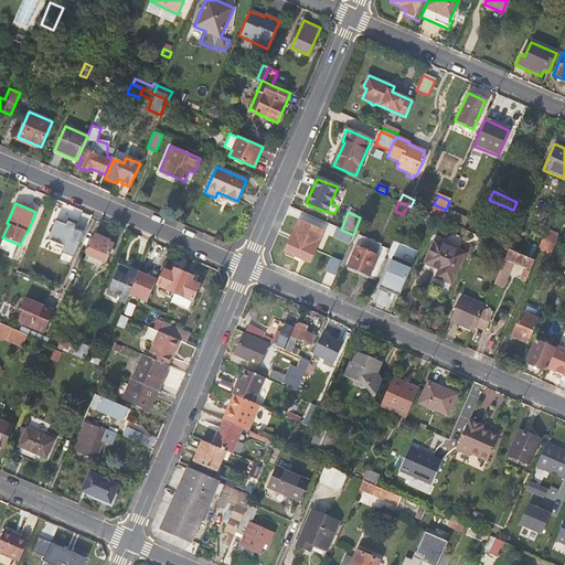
[(67,247),(75,228),(55,220),(48,238),(67,247)]
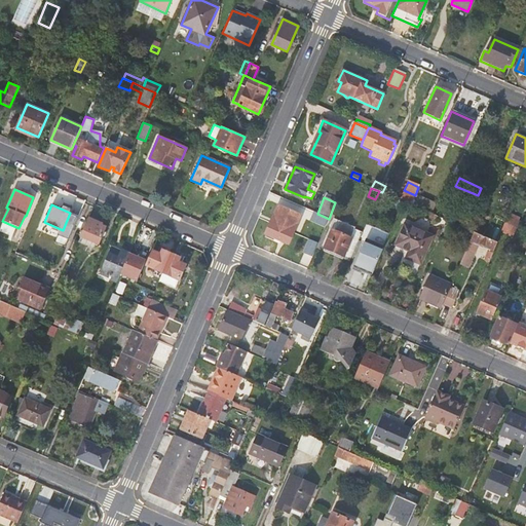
[(266,235),(288,245),(299,217),(278,208),(266,235)]
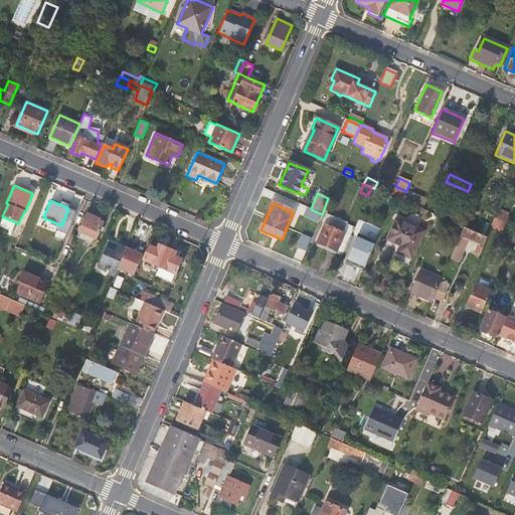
[(501,208),(493,224),(503,228),(510,212),(501,208)]
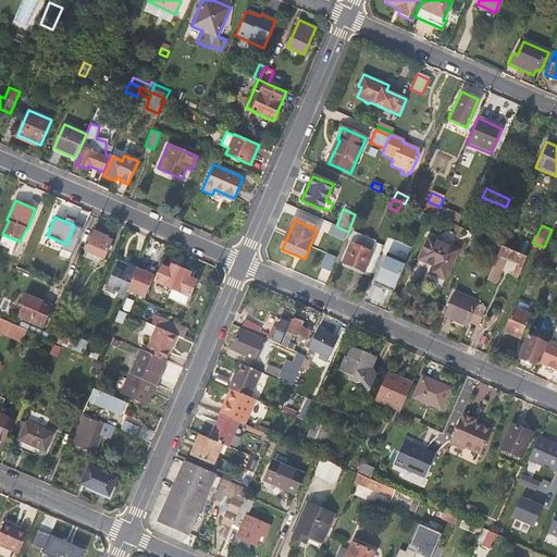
[(332,236),(344,240),(348,232),(336,226),(332,236)]
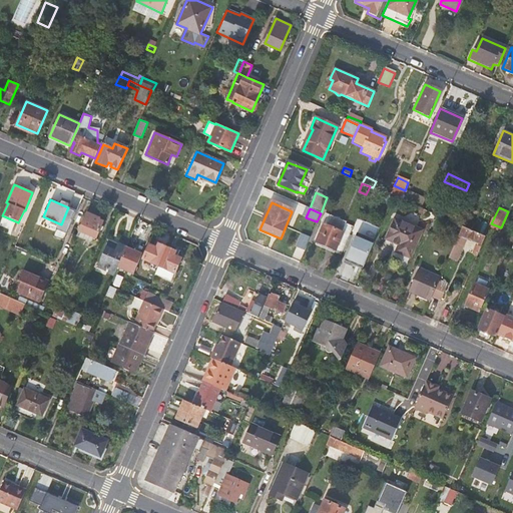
[(99,217),(86,211),(78,229),(96,237),(102,221),(98,220),(99,217)]
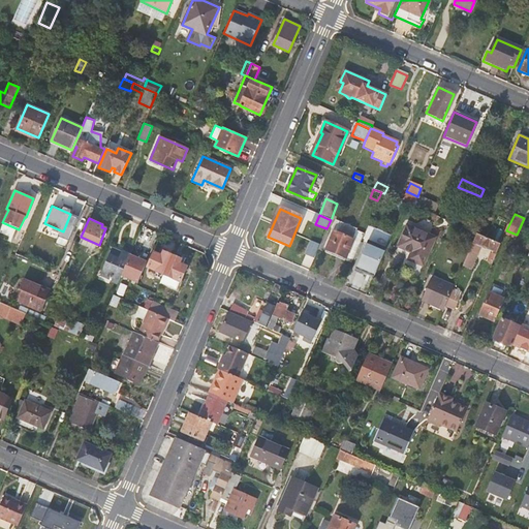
[(324,251),(350,262),(363,234),(335,220),(330,231),(332,232),(324,251)]
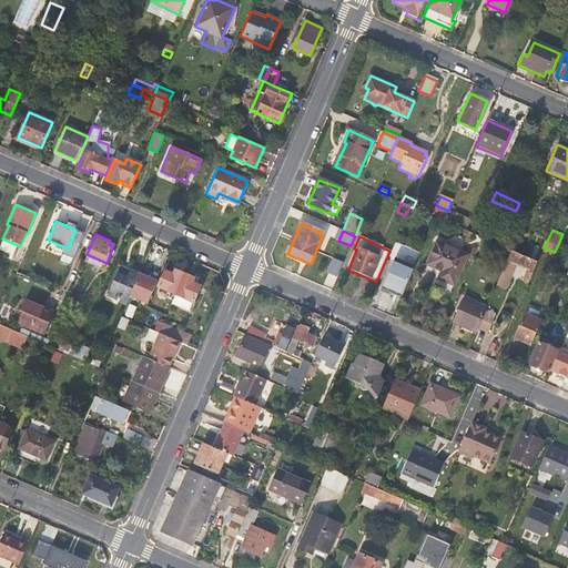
[(516,241),(509,239),(505,247),(511,251),(523,256),(526,249),(515,243),(516,241)]
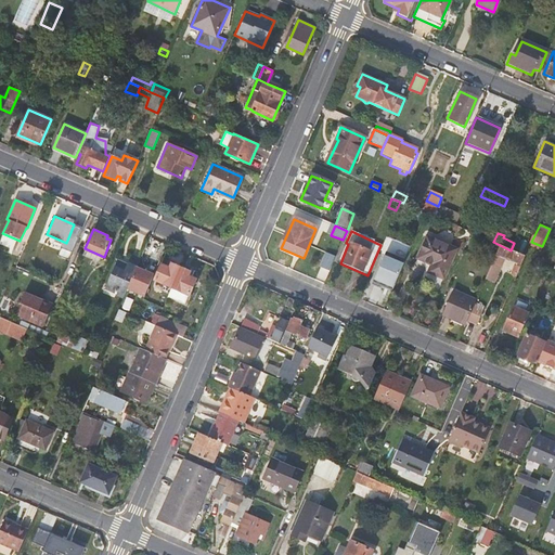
[(427,272),(443,280),(455,249),(426,235),(415,259),(430,266),(427,272)]
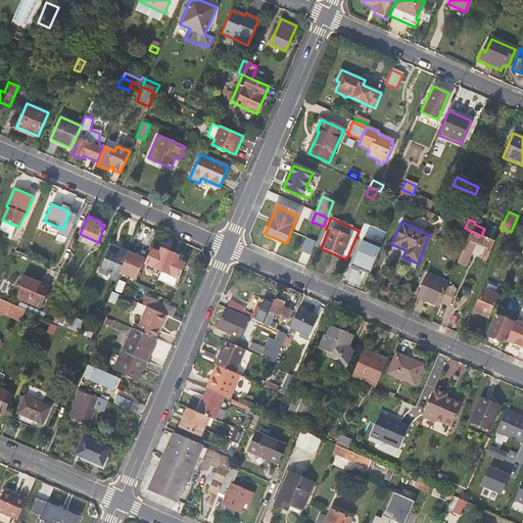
[(482,257),(486,259),(493,241),(481,236),(471,231),(457,263),(464,266),(470,251),(472,252),(475,245),(485,249),(482,257)]
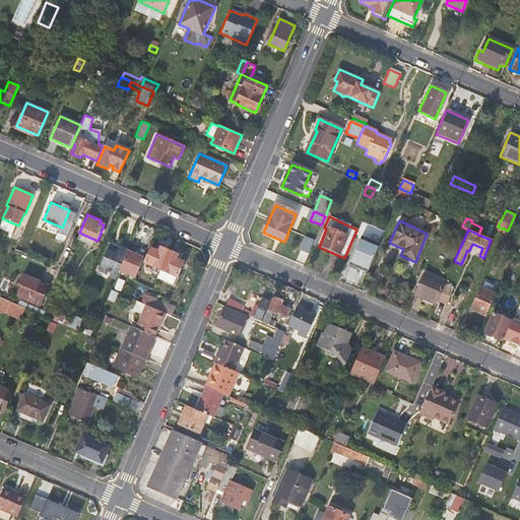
[(348,264),(367,272),(379,245),(361,237),(348,264)]
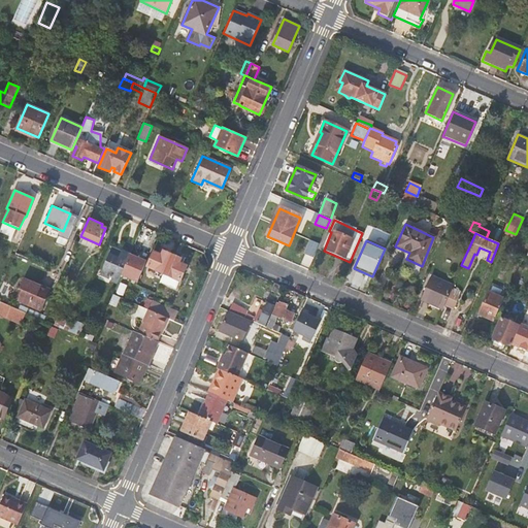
[(100,274),(118,283),(132,250),(123,246),(121,252),(111,248),(100,274)]
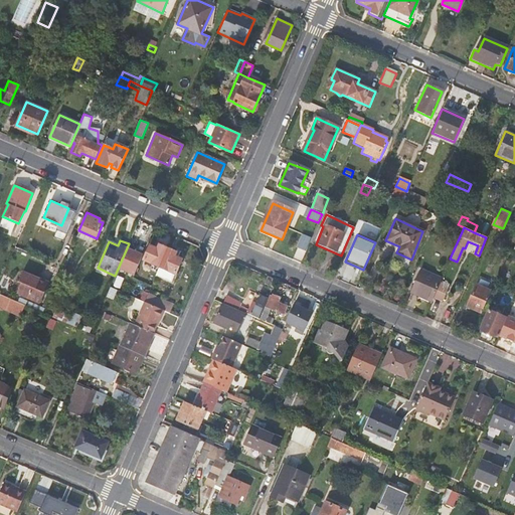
[(144,261),(159,268),(168,248),(159,244),(158,248),(150,245),(144,261)]
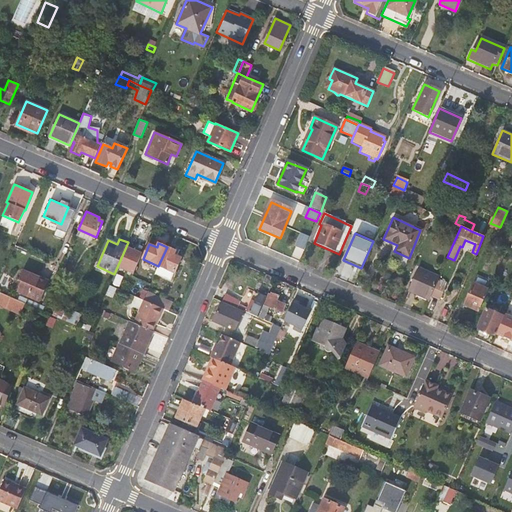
[(166,269),(174,273),(175,273),(182,258),(174,255),(176,251),(167,247),(158,266),(166,269)]
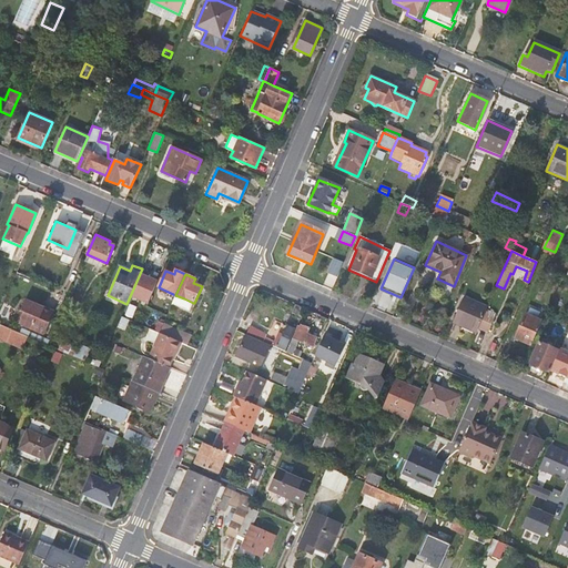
[(453,324),(476,334),(478,328),(484,314),(487,307),(464,297),(453,324)]
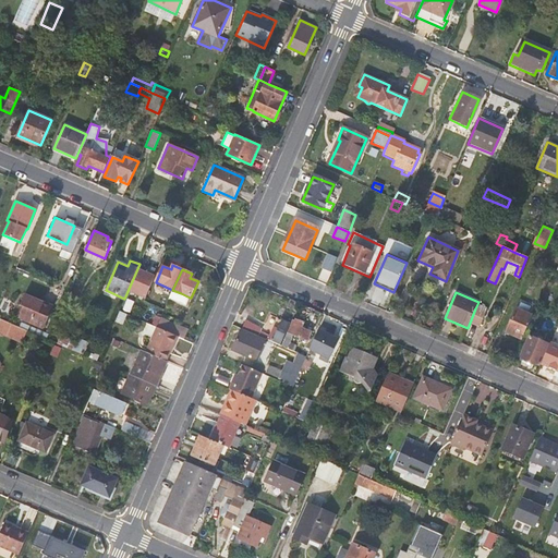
[(186,303),(190,298),(181,293),(178,300),(186,303)]
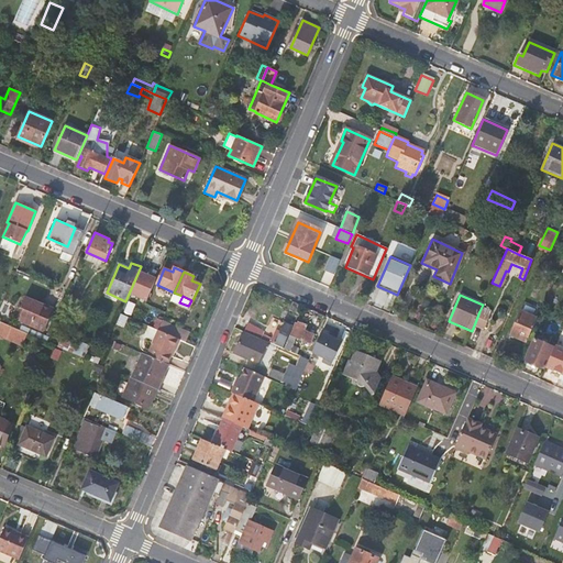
[(44,331),(54,309),(25,297),(20,309),(13,306),(9,317),(44,331)]
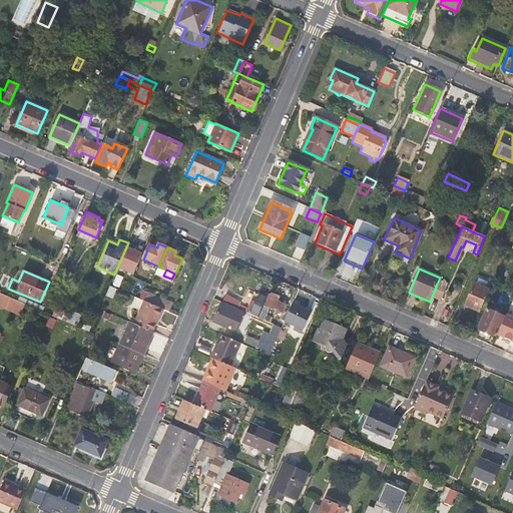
[(263,283),(272,287),(275,279),(266,276),(263,283)]
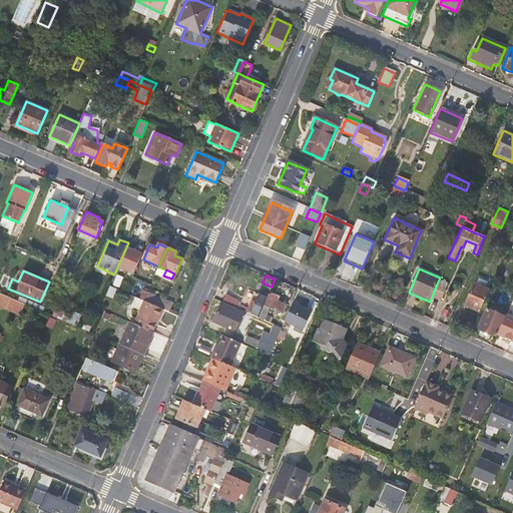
[(446,288),(437,284),(432,297),(440,301),(446,288)]
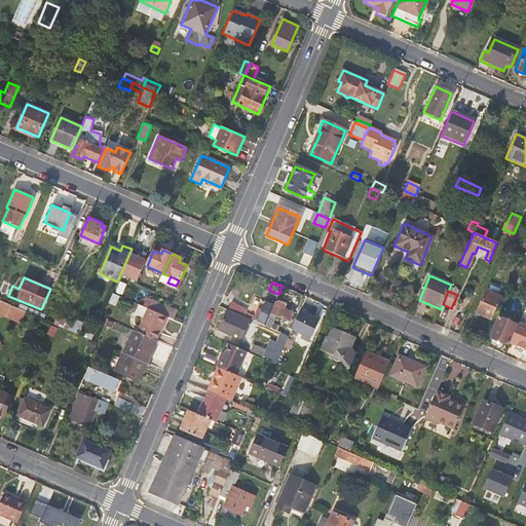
[(477,313),(491,321),(501,298),(486,292),(477,313)]
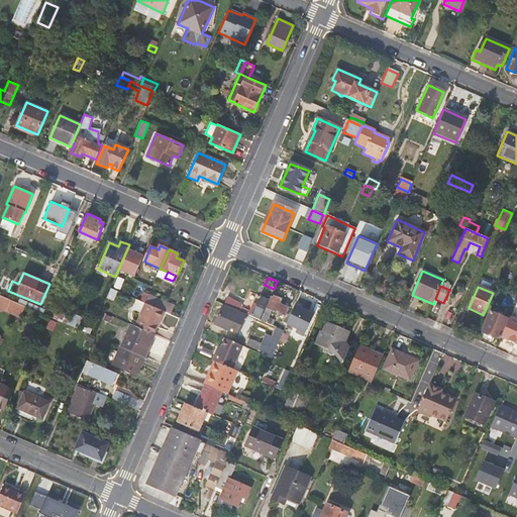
[(115,296),(117,291),(110,288),(106,298),(111,300),(113,295),(115,296)]
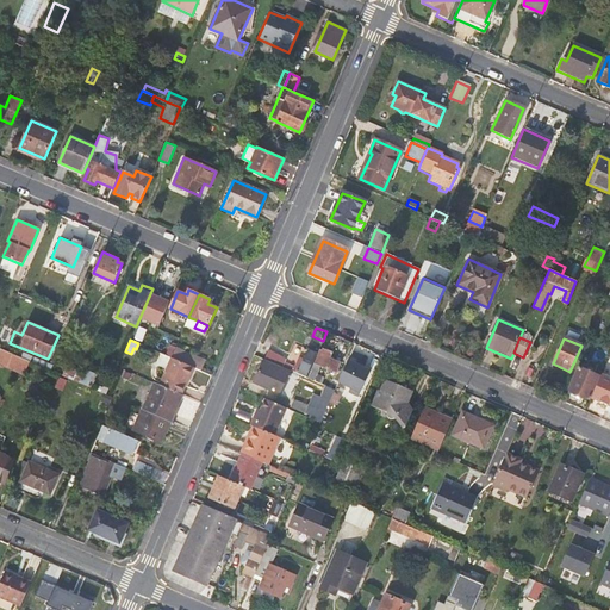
[(169,346),(165,355),(170,358),(175,348),(169,346)]
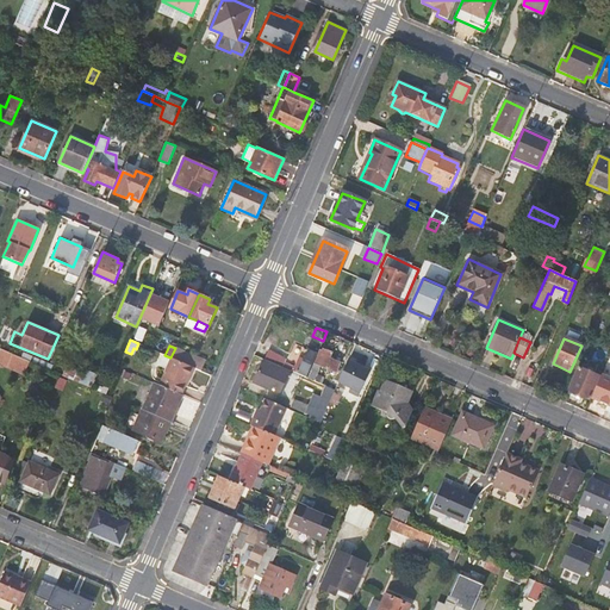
[(0,363),(24,374),(26,369),(30,361),(0,348),(0,363)]
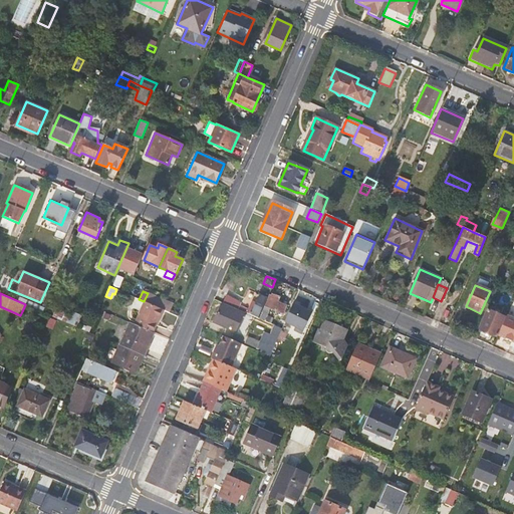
[(163,300),(148,293),(144,301),(159,308),(163,300)]
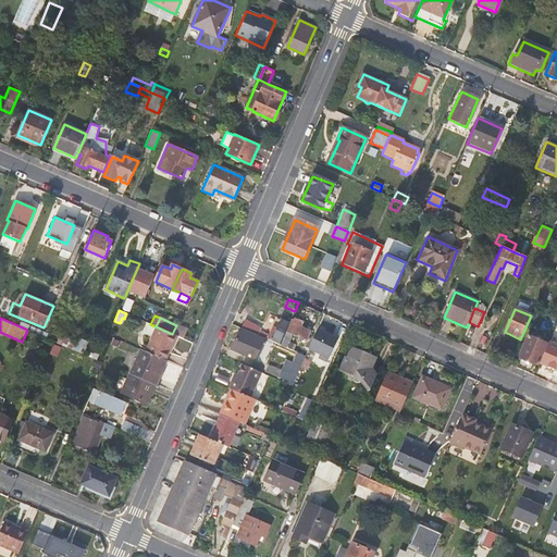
[(293,321),(291,320),(289,323),(280,345),(297,353),(305,356),(307,350),(288,342),(292,335),(306,341),(310,332),(300,327),(302,322),(294,319),(293,321)]
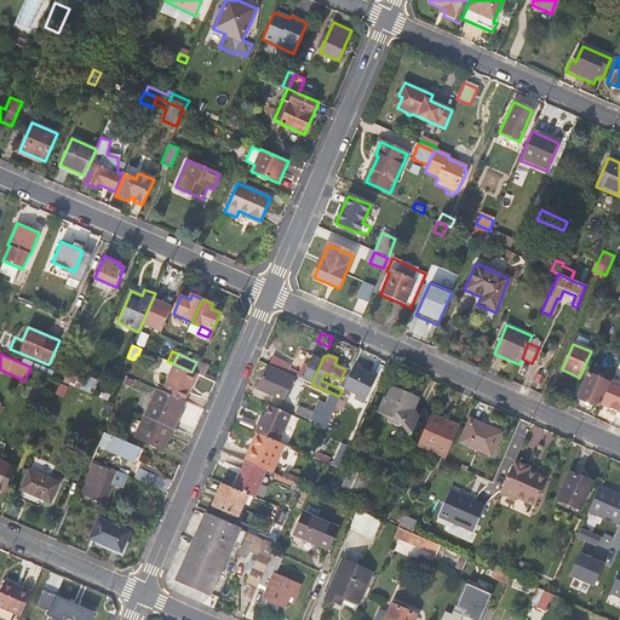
[(303,363),(297,378),(311,384),(322,360),(313,356),(308,365),(303,363)]
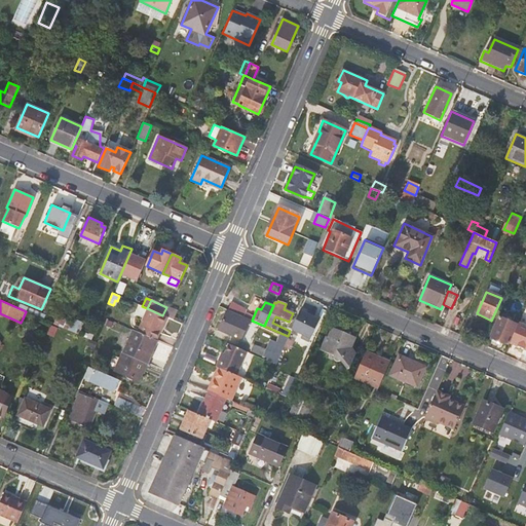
[(230,303),(227,310),(243,316),(247,309),(230,303)]
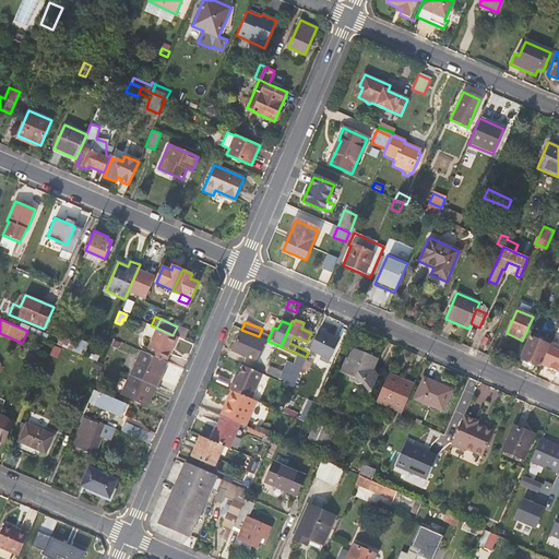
[(189,331),(177,326),(173,335),(178,337),(185,340),(189,331)]
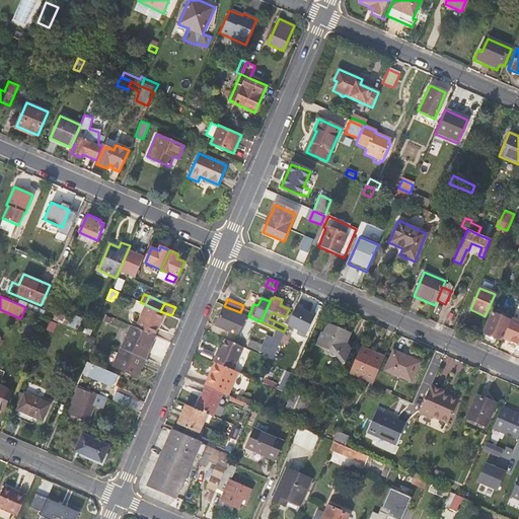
[(161,323),(165,313),(160,311),(145,304),(135,328),(154,337),(159,322),(161,323)]
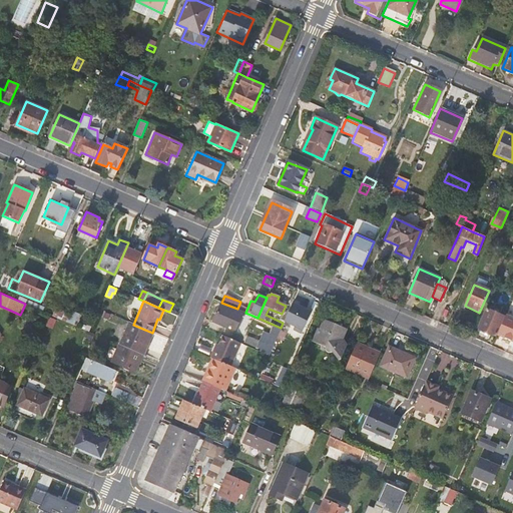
[(237,309),(221,303),(212,322),(233,331),(242,312),(237,309)]
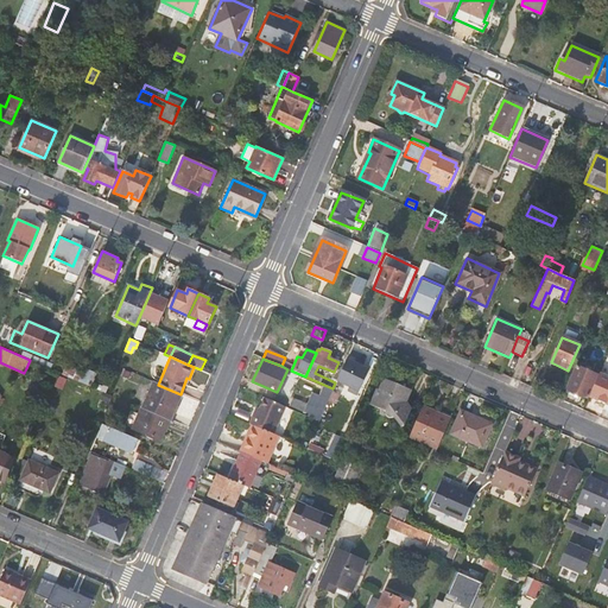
[(368,369),(346,360),(336,381),(348,386),(346,391),(356,396),(368,369)]
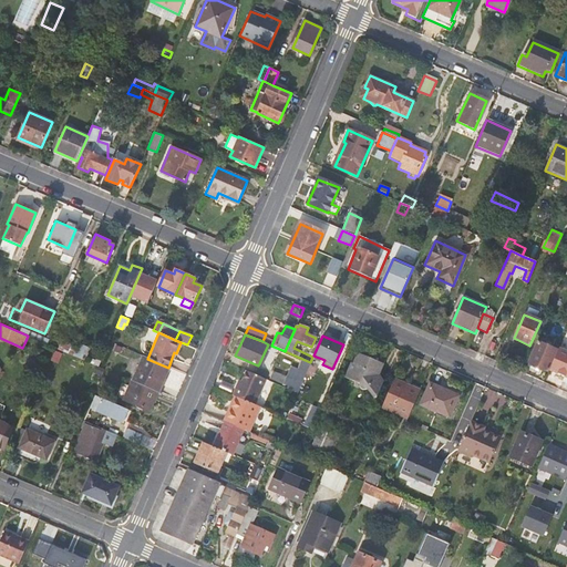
[(61,340),(57,349),(73,356),(78,347),(61,340)]
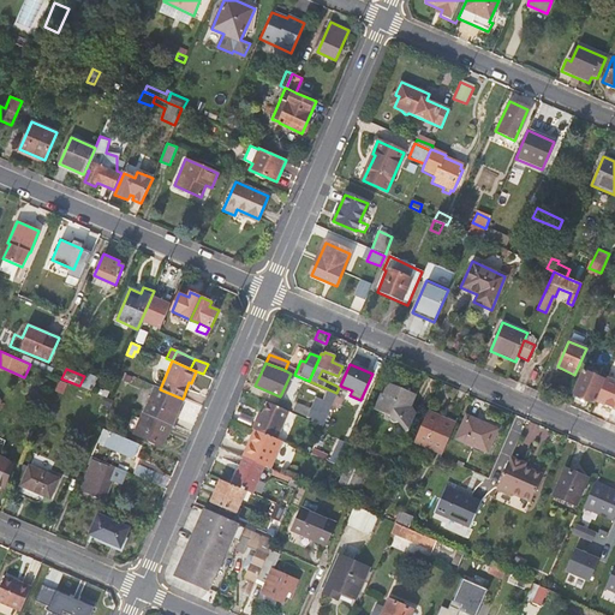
[(572,394),(593,402),(603,380),(583,371),(572,394)]
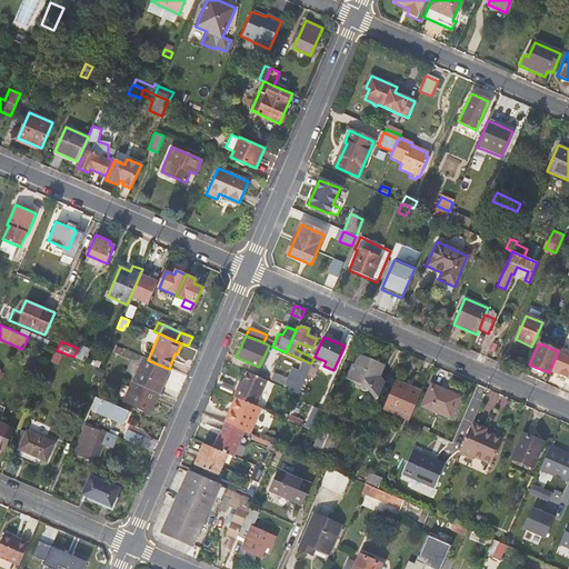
[(89,352),(78,348),(73,357),(76,358),(82,360),(85,361),(89,352)]
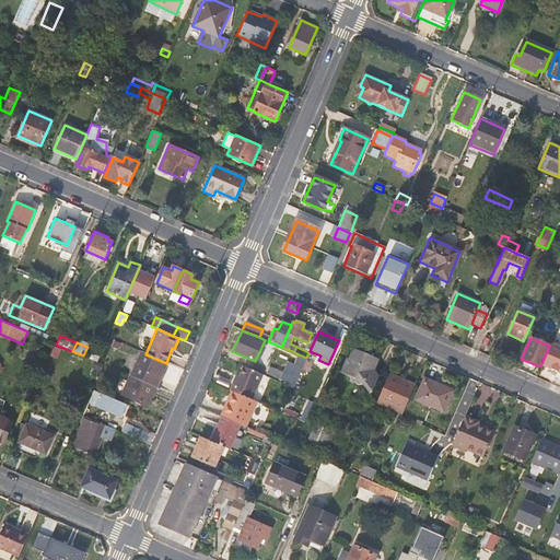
[(356,342),(353,347),(380,359),(382,354),(356,342)]
